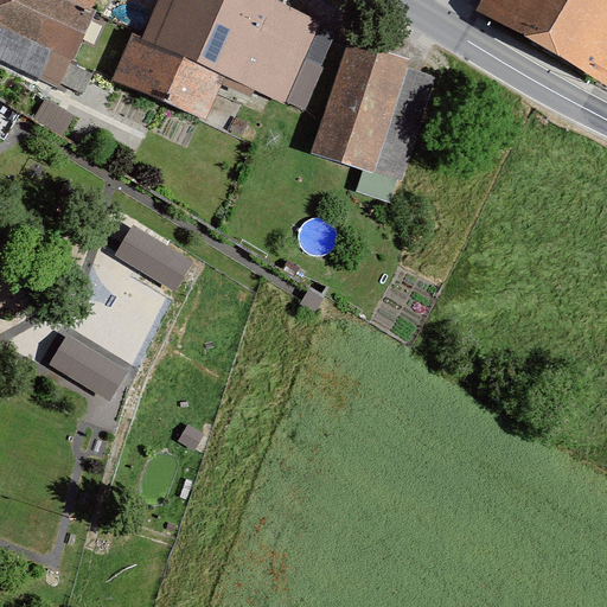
[(0,0),(0,57),(59,82),(94,0),(0,0)]
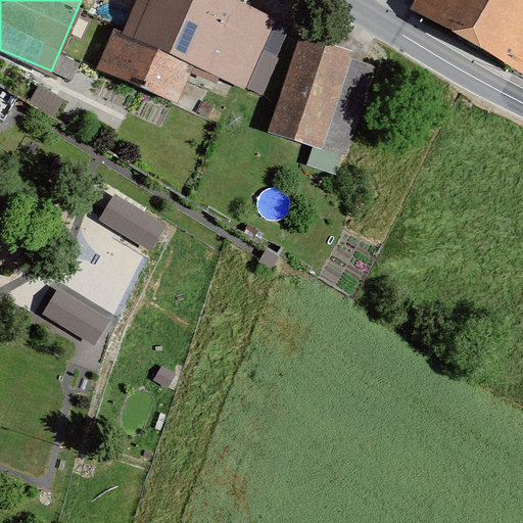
[(114,28),(96,70),(180,105),(195,70),(248,93),(280,18),(235,0),(135,0),(123,31),(114,28)]
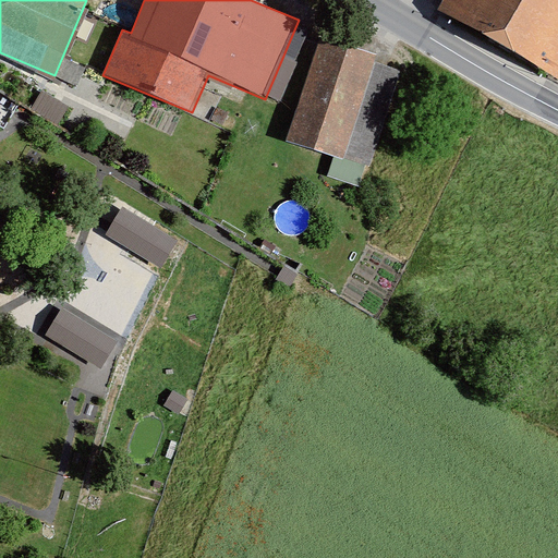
[(557,0),(440,0),(436,8),(557,72),(557,0)]
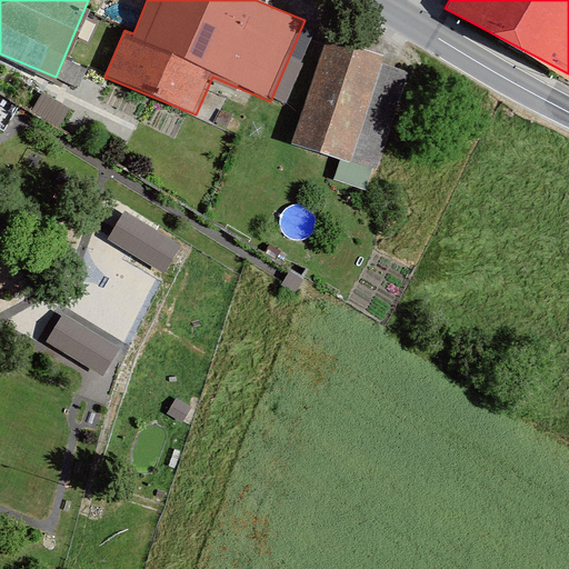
[(383,53),(326,35),(292,140),(350,159),(383,53)]
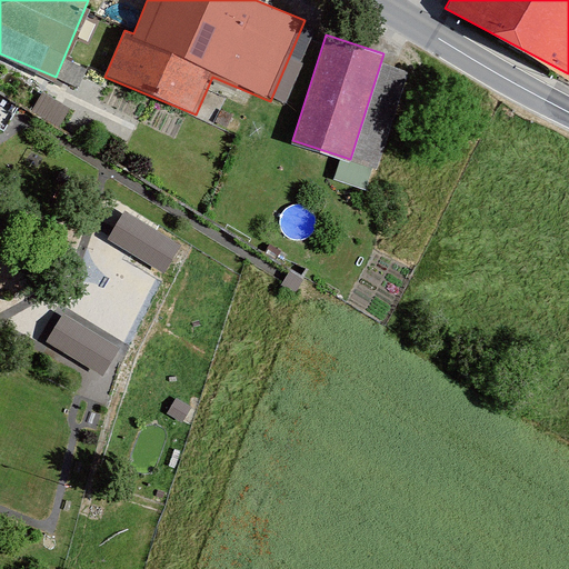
[(179,245),(125,210),(108,237),(162,270),(179,245)]
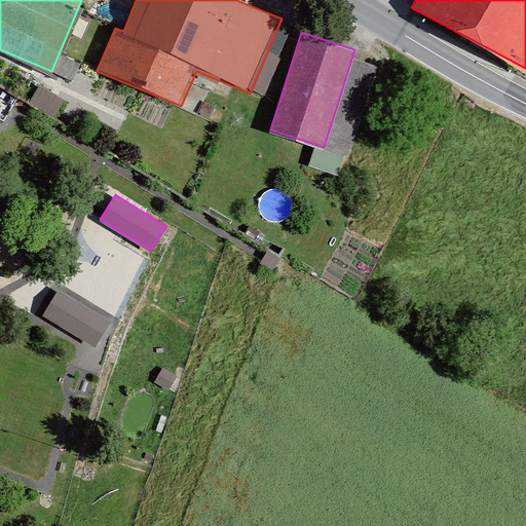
[(110,321),(60,290),(44,314),(95,345),(110,321)]
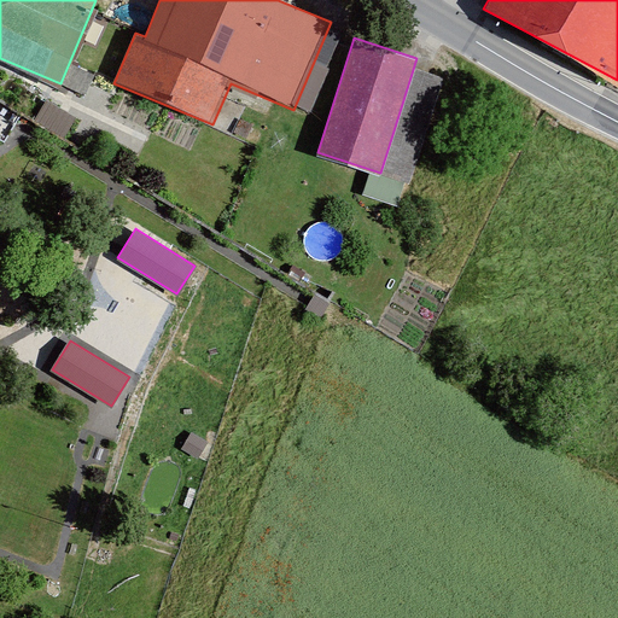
[(209,443),(193,435),(184,450),(199,459),(209,443)]
